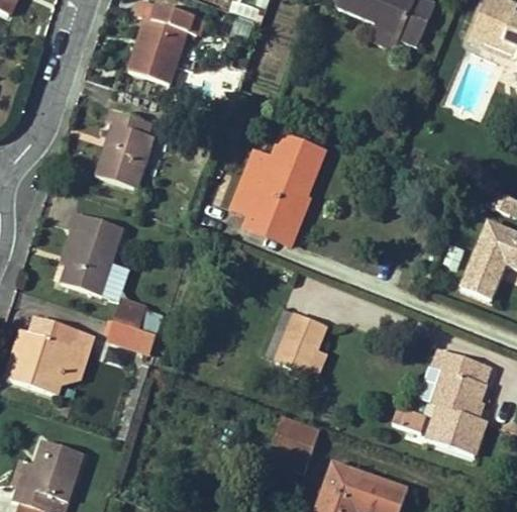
[(0,0),(0,8),(8,12),(14,0),(0,0)]
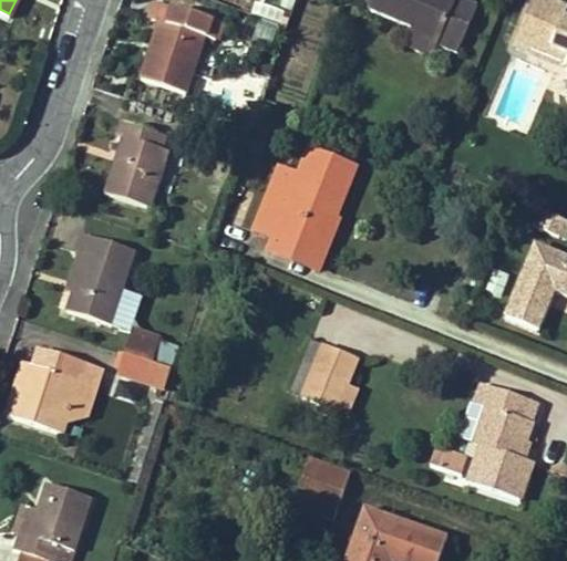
[(151,17),(158,20),(164,21),(156,44),(152,42),(141,75),(186,90),(204,33),(216,37),(222,20),(160,0),(156,0),(151,17)]
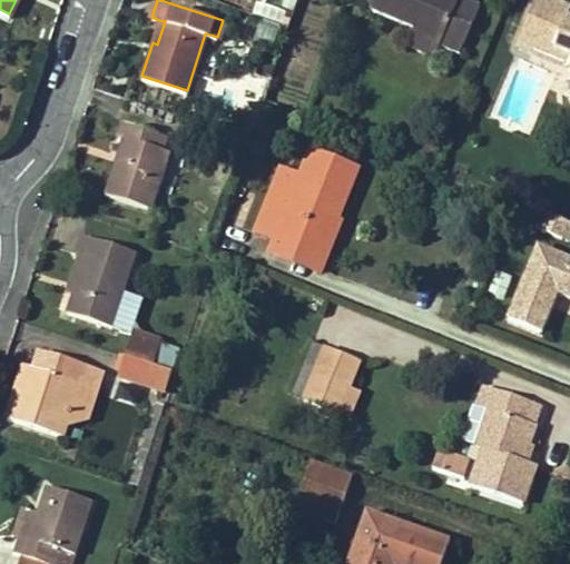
[(460,48),(480,0),(372,0),(371,5),(413,22),(441,33),(438,39),(460,48)]
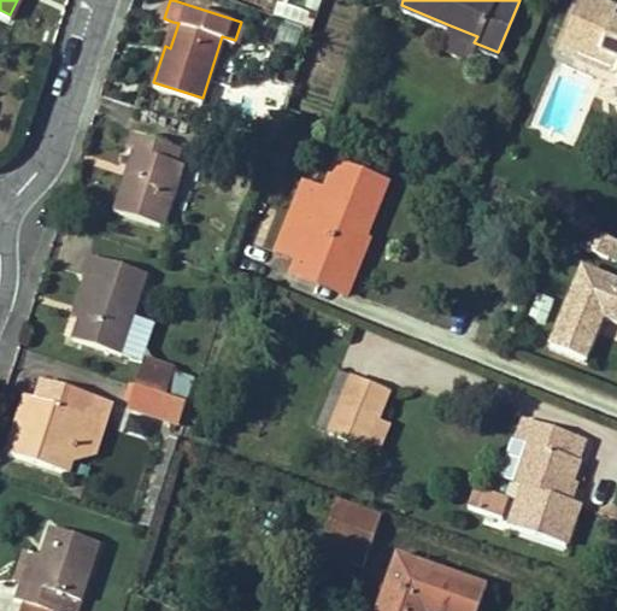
[(616,1),(616,0),(575,0),(557,45),(576,53),(581,42),(616,57),(611,68),(616,70),(616,13),(613,12),(616,1)]
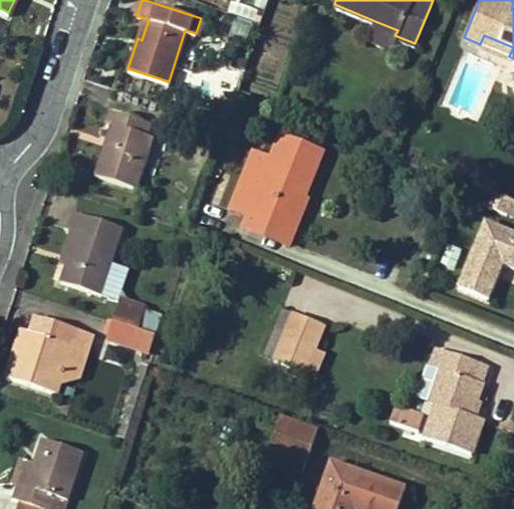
[(149,19),(144,18),(138,38),(142,40),(149,19)]
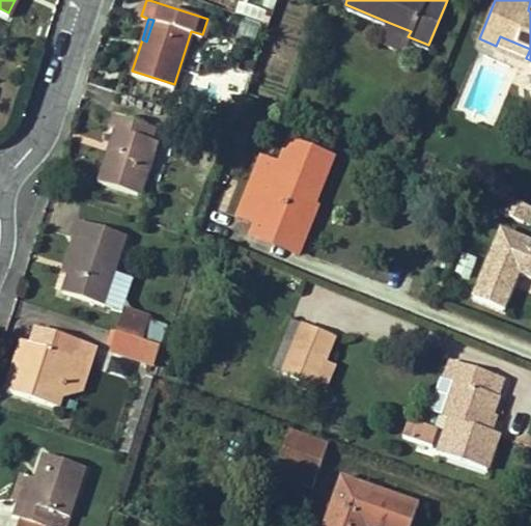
[(408,36),(411,31),(385,21),(379,35),(404,45),(408,36)]
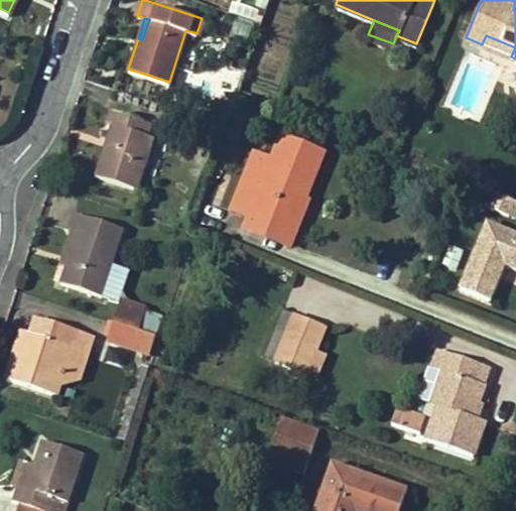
[(515,47),(486,35),(482,44),(511,56),(515,47)]
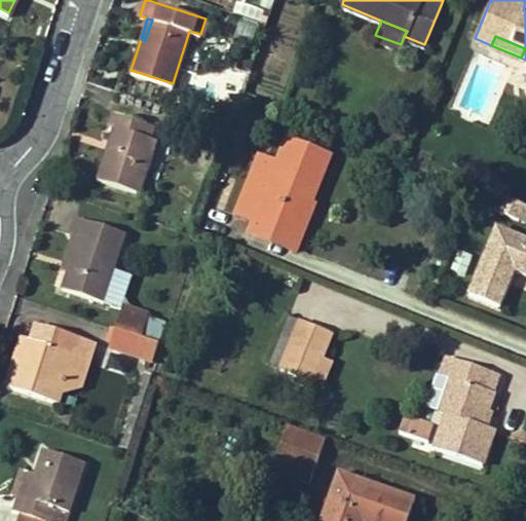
[(258,95),(247,89),(241,100),(254,105),(258,95)]
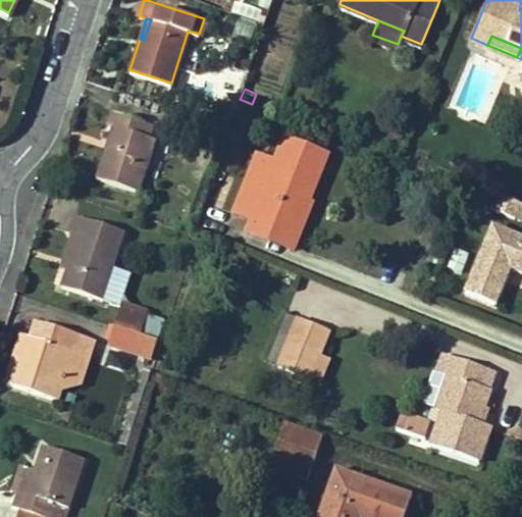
[(155,137),(149,135),(153,121),(112,109),(108,122),(112,124),(96,175),(139,189),(155,137)]
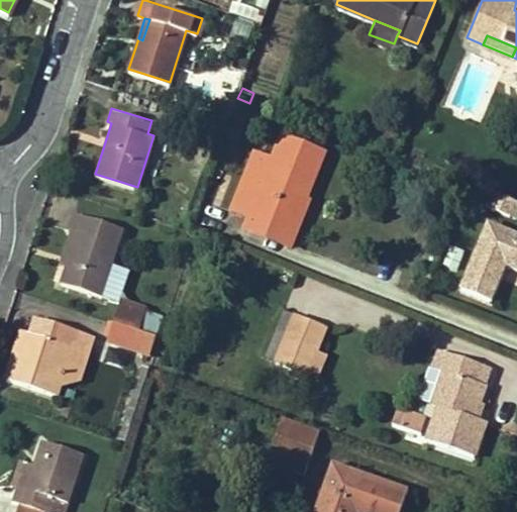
[(202,115),(189,110),(185,120),(199,125),(202,115)]
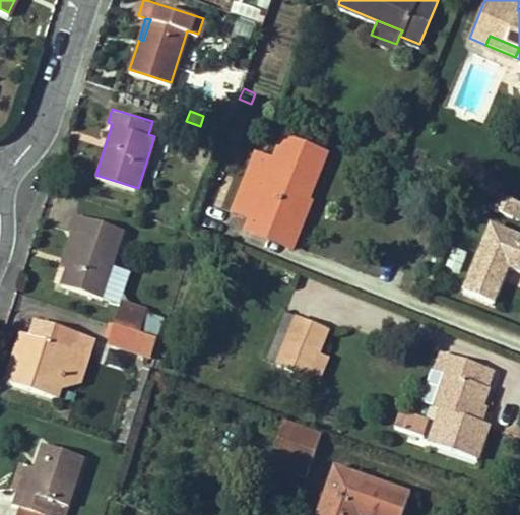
[(257,152),(243,187),(261,194),(253,213),(286,227),(299,196),(305,198),(323,152),(283,137),(274,159),(257,152)]
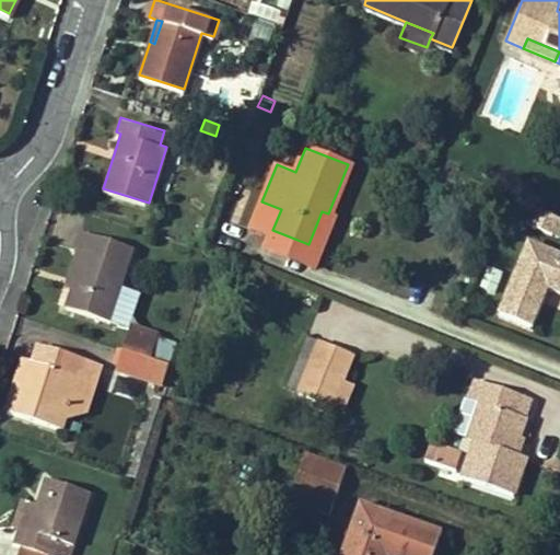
[(261,201),(254,222),(272,230),(281,209),(261,201)]
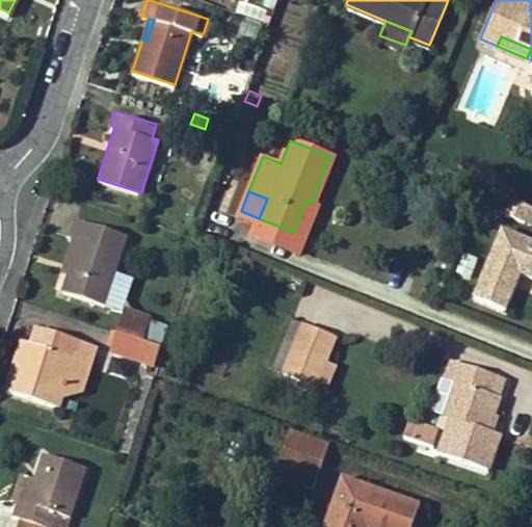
[(505,208),(531,219),(531,216),(531,202),(511,194),(505,208)]
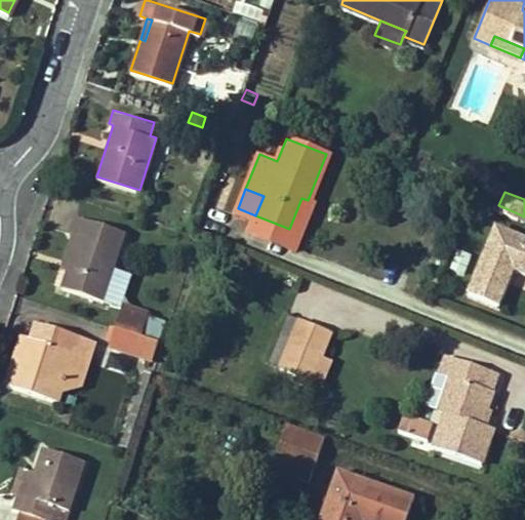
[(251,227),(294,244),(312,201),(308,200),(301,198),(289,229),(255,215),(251,227)]
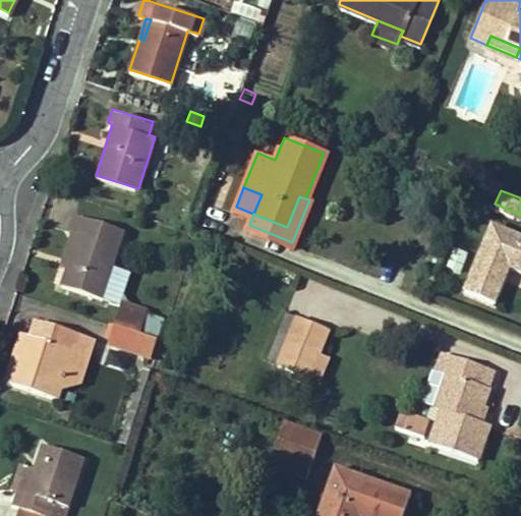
[(102,296),(112,265),(124,228),(74,212),(69,228),(78,231),(61,283),(102,296)]
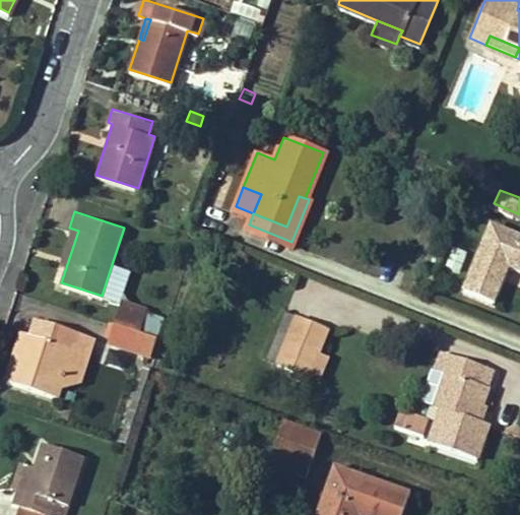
[(519,233),(490,220),(462,286),(493,299),(507,263),(519,268),(519,233)]
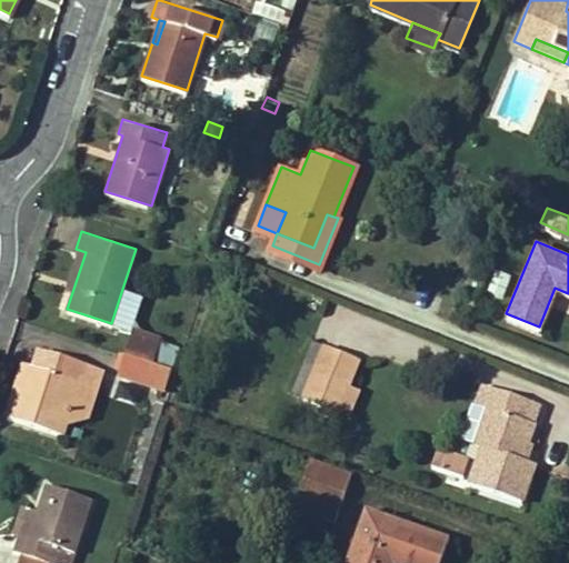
[(86,252),(78,250),(59,307),(67,309),(86,252)]
